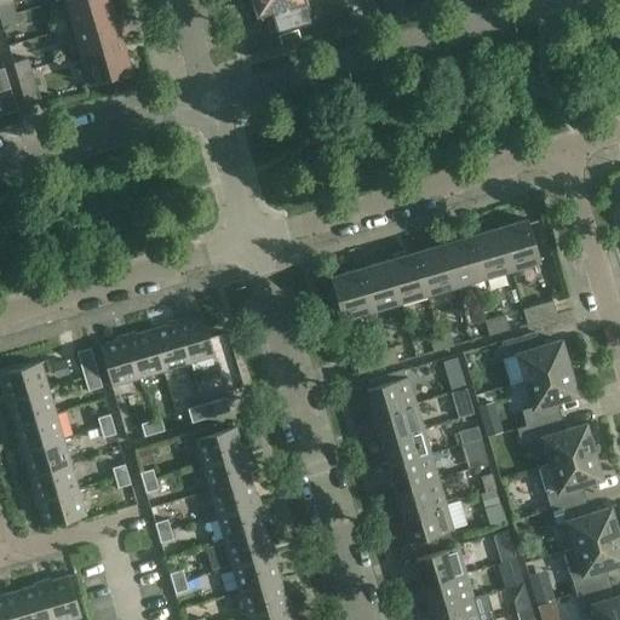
[(64,0),(73,27),(114,15),(109,0),(64,0)]
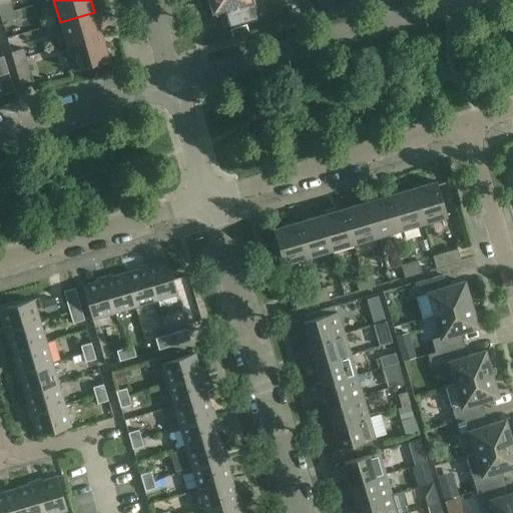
[(210,0),(213,11),(217,10),(222,27),(259,17),(253,0),(210,0)]
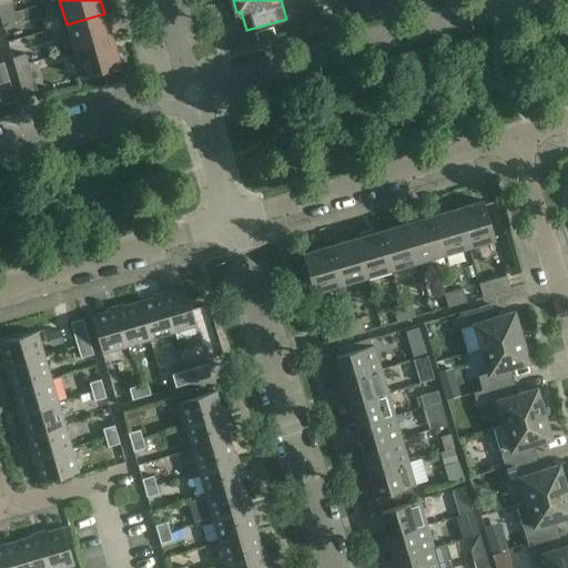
[(346,0),(351,11),(363,7),(361,0),(346,0)]
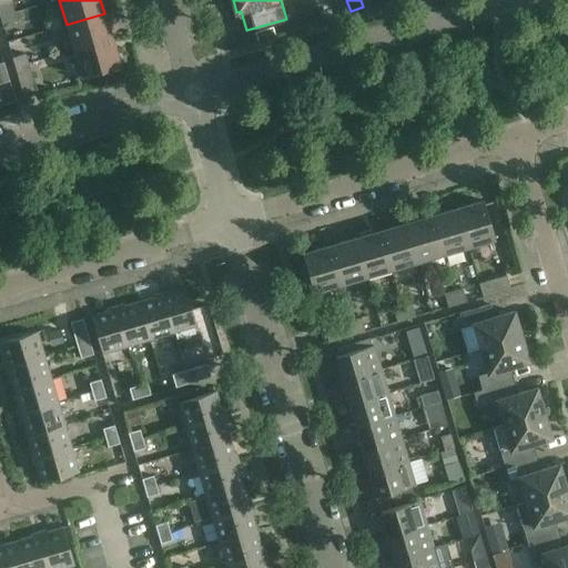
[(10,3),(0,6),(0,16),(13,12),(10,3)]
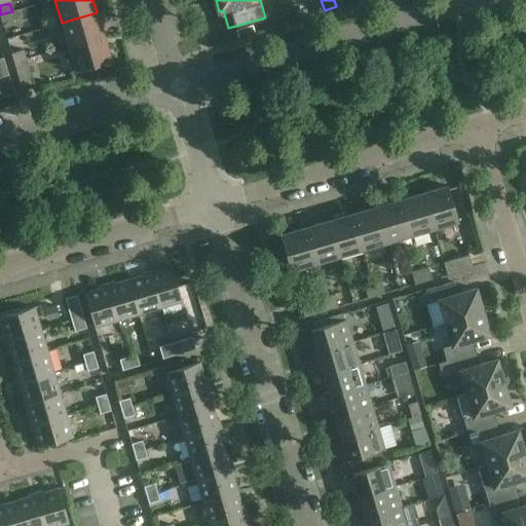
[(14,21),(12,11),(0,14),(0,16),(2,24),(14,21)]
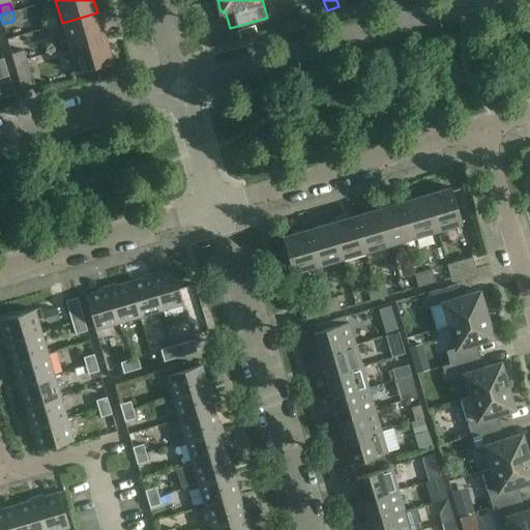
[(97,12),(62,23),(69,47),(105,36),(97,12)]
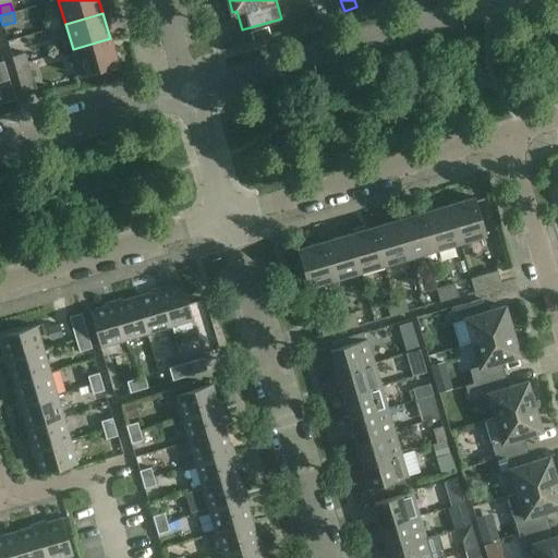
[(267,27),(250,33),(252,40),(269,36),(267,27)]
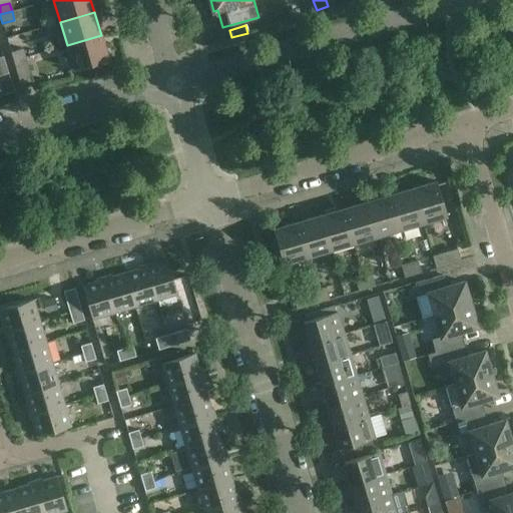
[(108,59),(101,35),(67,45),(74,70),(108,59)]
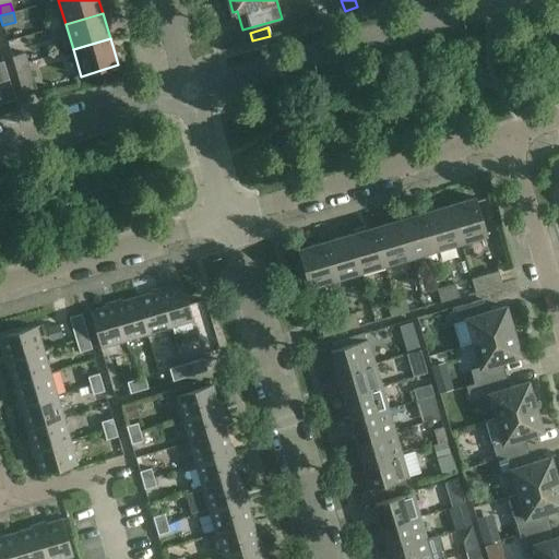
[(11,57),(14,67),(27,62),(25,54),(11,57)]
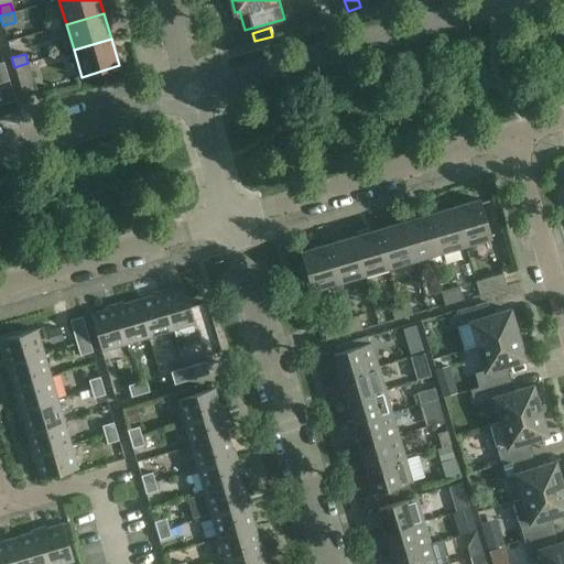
[(28,63),(14,67),(22,94),(35,89),(28,63)]
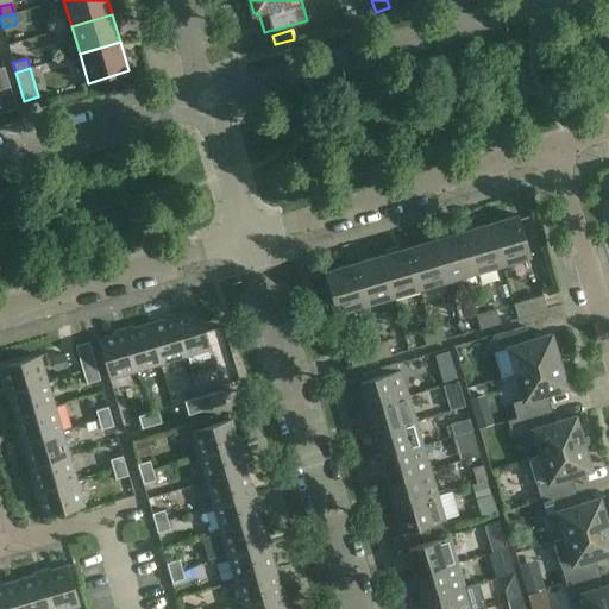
[(0,90),(10,88),(7,77),(0,79),(0,90)]
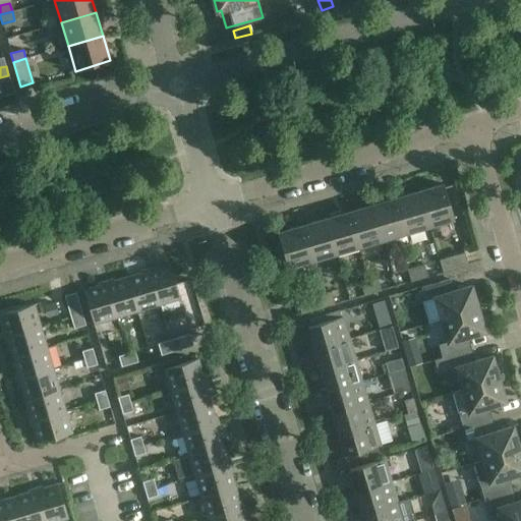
[(443,184),(418,191),(428,227),(454,220),(443,184)]
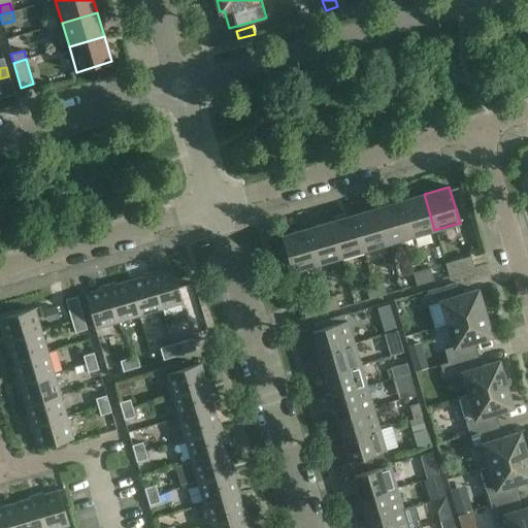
[(424,194),(400,201),(410,237),(434,230),(424,194)]
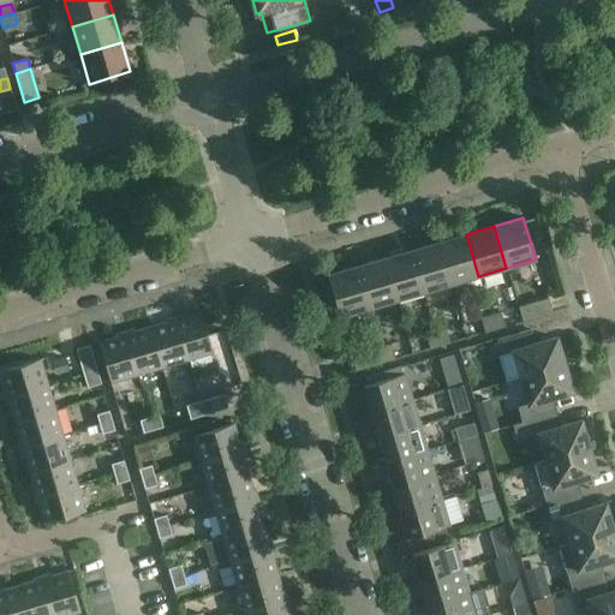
[(439,243),(451,284),(478,276),(466,234),(439,243)]
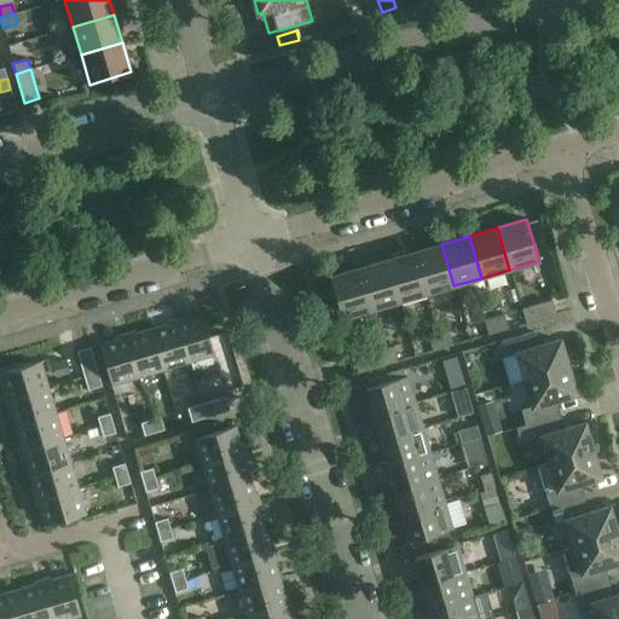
[(441,244),(414,253),(426,294),(453,285),(441,244)]
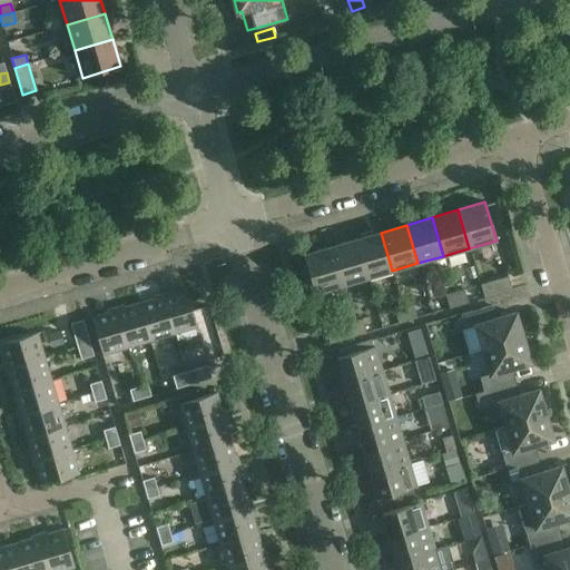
[(381,233),(355,239),(366,278),(392,271),(381,233)]
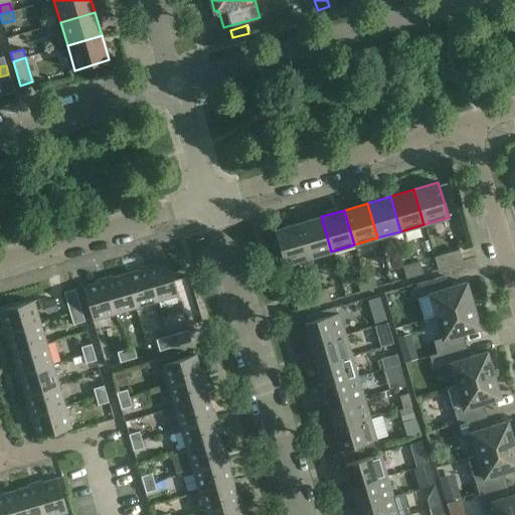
[(321,216),(298,223),(308,259),(331,251),(321,216)]
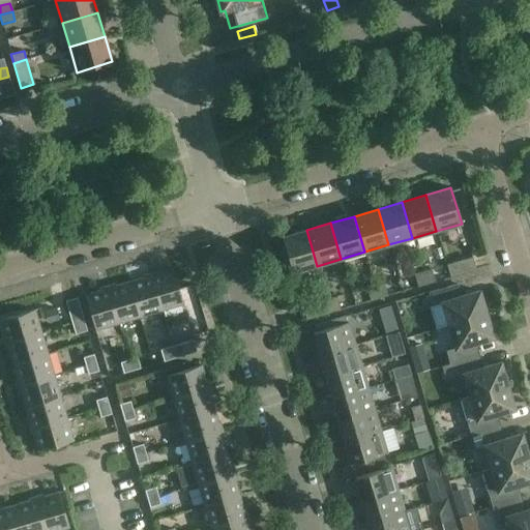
[(317,266),(306,230),(282,237),(292,273),(317,266)]
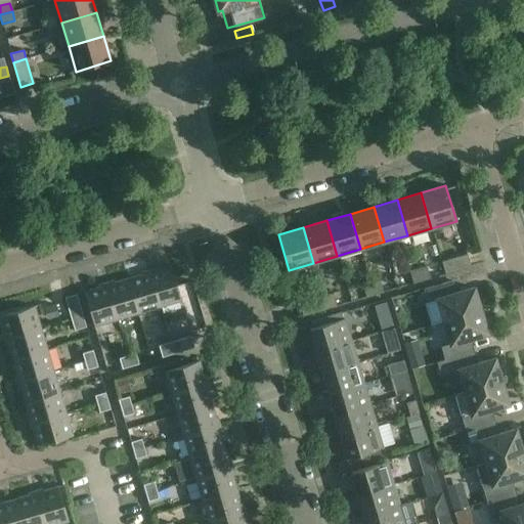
[(441,262),(445,274),(471,267),(467,254),(441,262)]
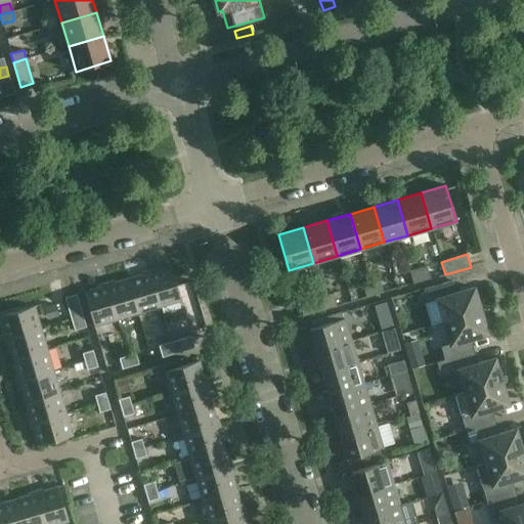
[(148,271),(159,307),(181,301),(171,266),(149,272),(148,271)]
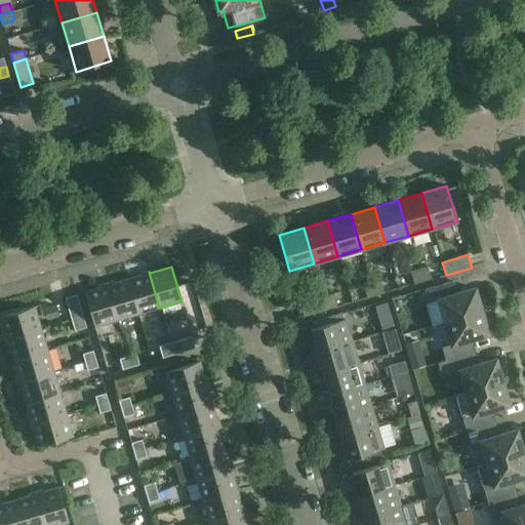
[(427,267),(418,269),(422,282),(431,279),(427,267)]
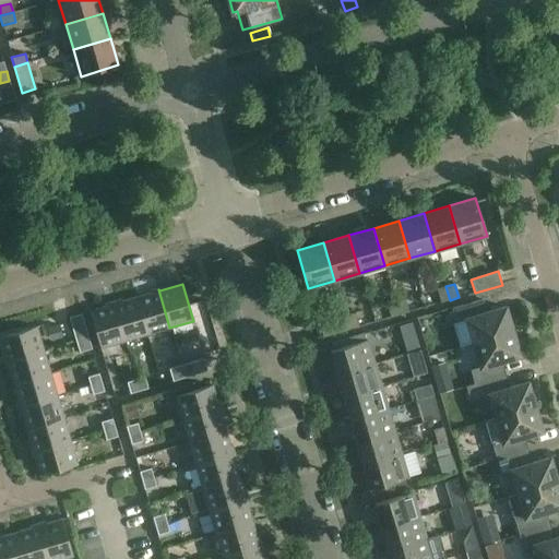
[(440,302),(450,300),(445,286),(437,289),(440,302)]
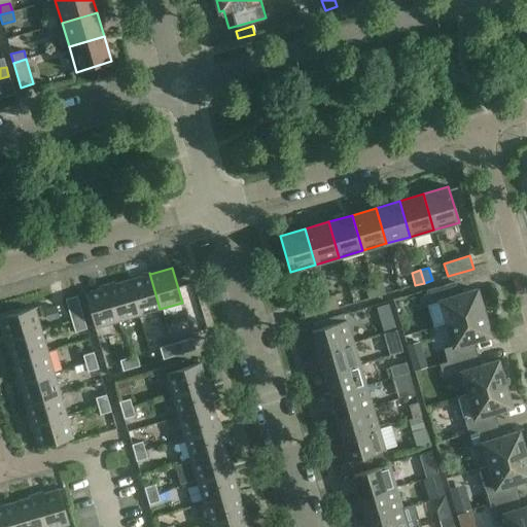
[(138,315),(160,309),(149,273),(148,273),(148,275),(128,281),(138,315)]
